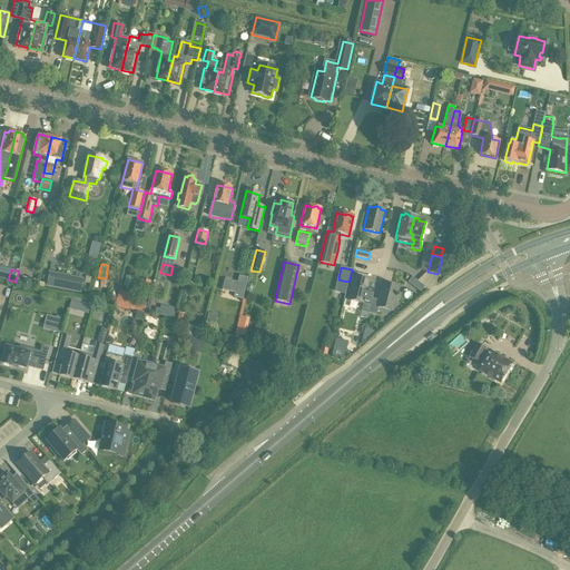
[(82,281),(49,273),(46,286),(80,293),(82,281)]
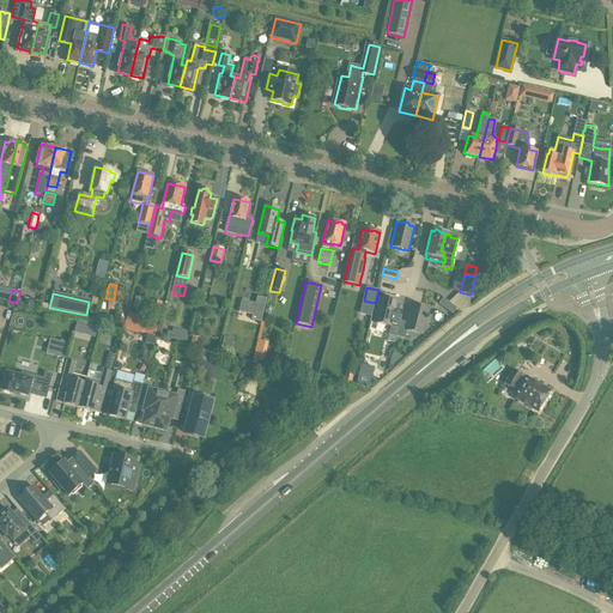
[(41,302),(24,297),(24,298),(18,297),(17,303),(38,308),(41,302)]
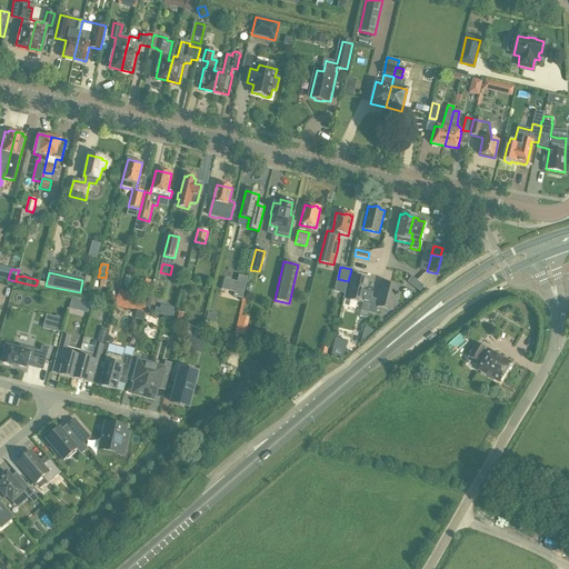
[(242,299),(243,296),(248,278),(239,276),(238,282),(235,293),(235,298),(242,299)]
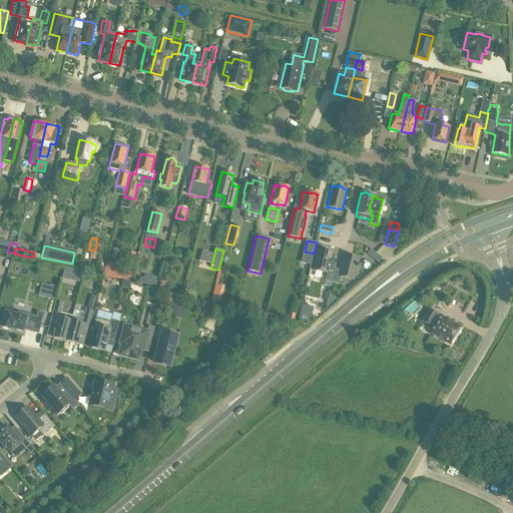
[(318,249),(313,270),(327,274),(326,280),(332,282),(335,269),(337,262),(331,260),(333,252),(318,249)]
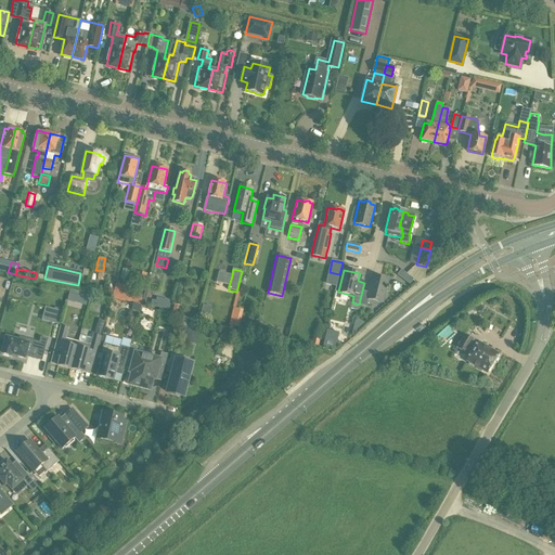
[(402,280),(407,274),(401,270),(397,275),(402,280)]
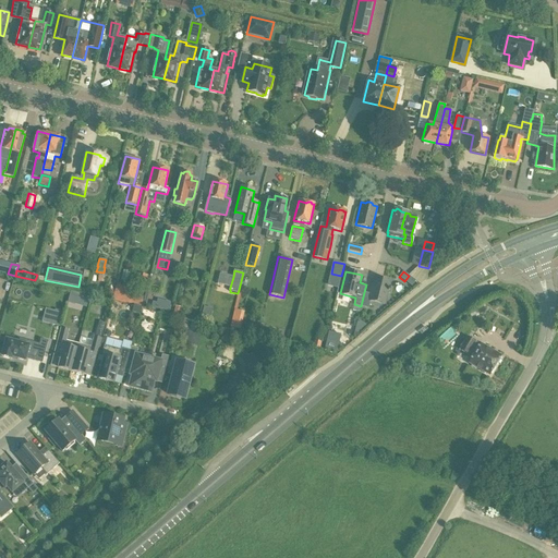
[(136,288),(145,290),(147,290),(148,287),(146,286),(147,282),(146,282),(148,276),(141,274),(138,280),(136,288)]
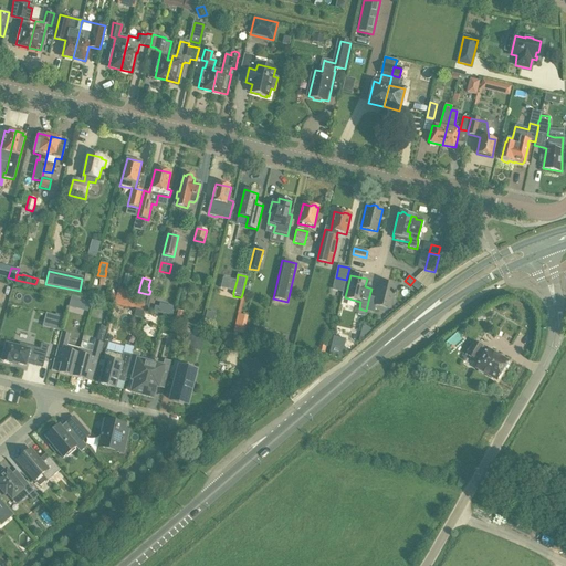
[(390,308),(396,286),(379,282),(376,299),(369,296),(366,311),(373,312),(375,305),(390,308)]
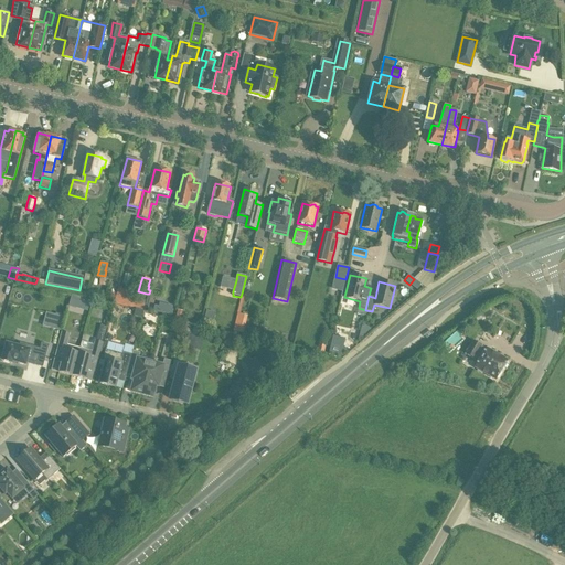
[(128,308),(132,291),(118,288),(114,305),(128,308)]
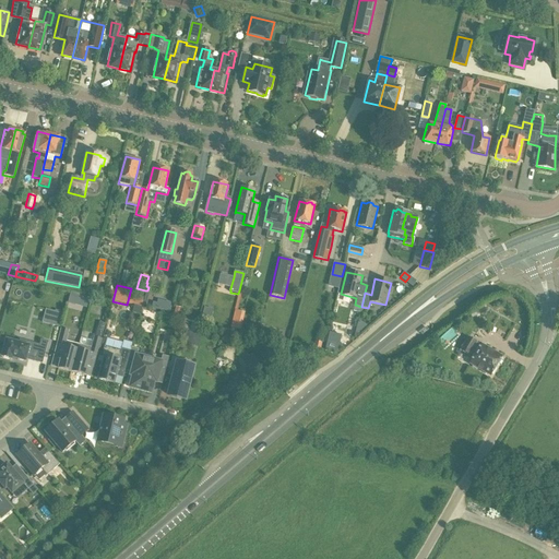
[(76,305),(79,295),(71,293),(69,304),(76,305)]
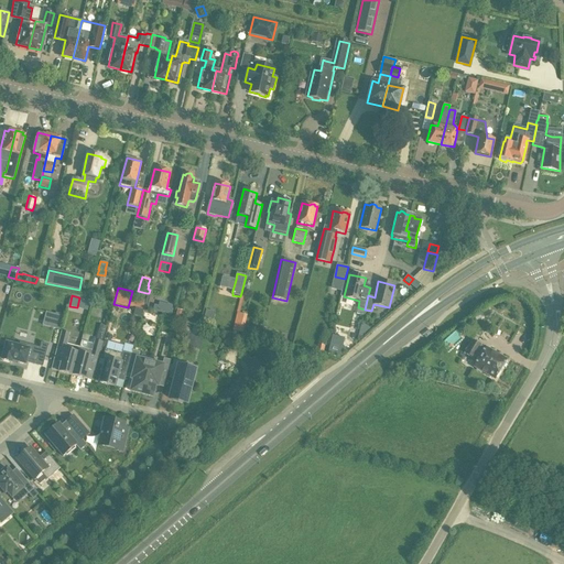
[(143,311),(136,308),(133,315),(141,317),(143,311)]
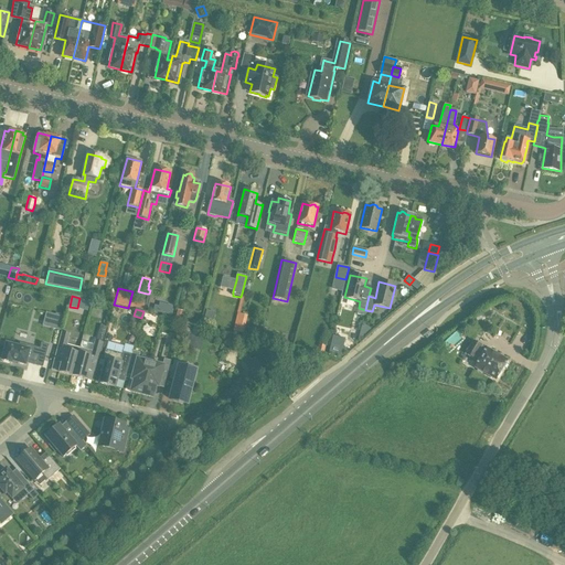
[(215,312),(206,310),(204,321),(213,323),(215,312)]
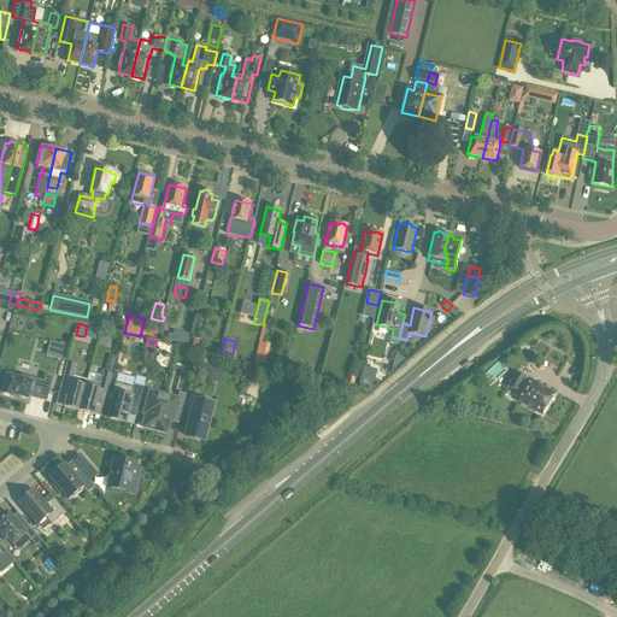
[(60,344),(56,359),(65,362),(70,346),(60,344)]
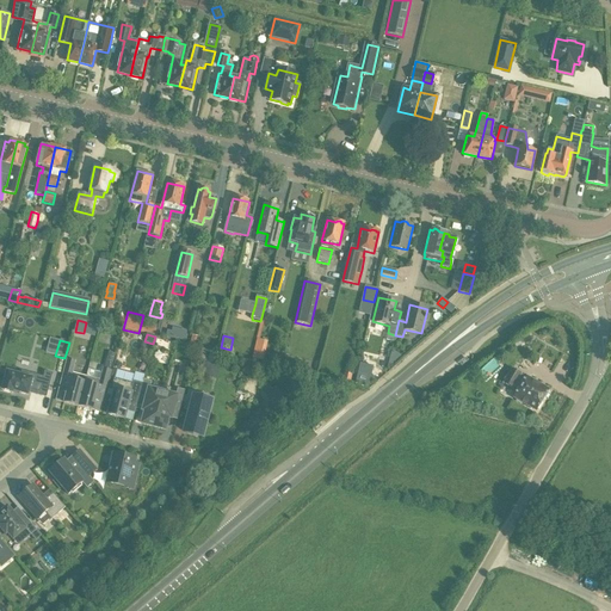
[(217,356),(202,351),(197,365),(214,369),(217,356)]
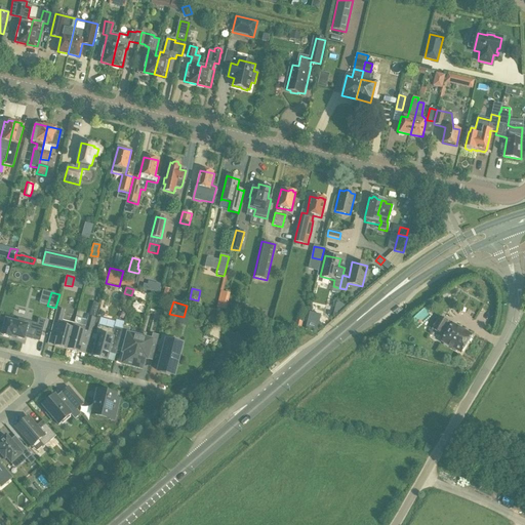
[(54,347),(68,350),(74,324),(62,321),(65,311),(57,309),(51,331),(57,333),(54,347)]
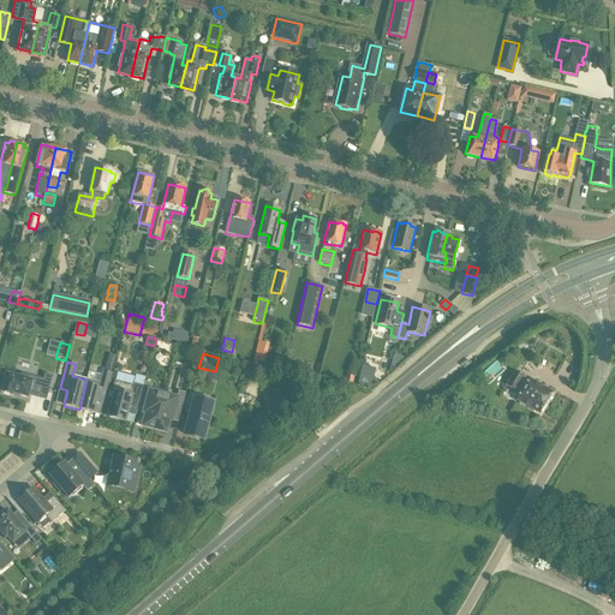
[(101,383),(87,380),(79,410),(94,413),(97,398),(105,400),(112,374),(103,371),(101,383)]
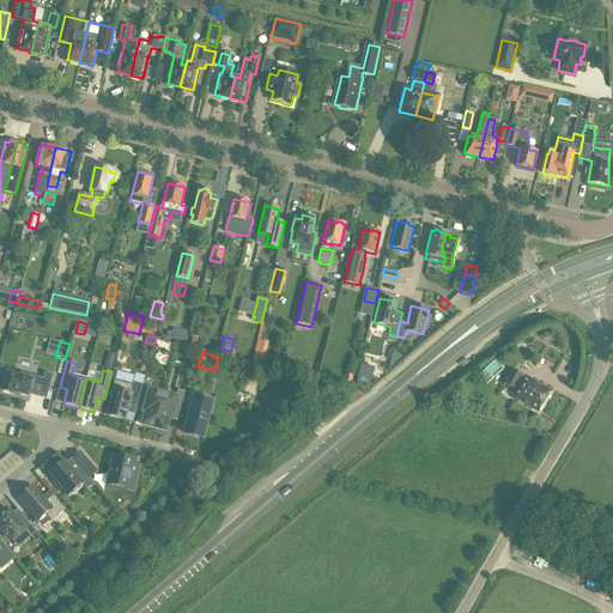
[(536,412),(548,390),(528,378),(528,381),(522,377),(523,377),(513,371),(505,383),(521,393),(516,400),(536,412)]
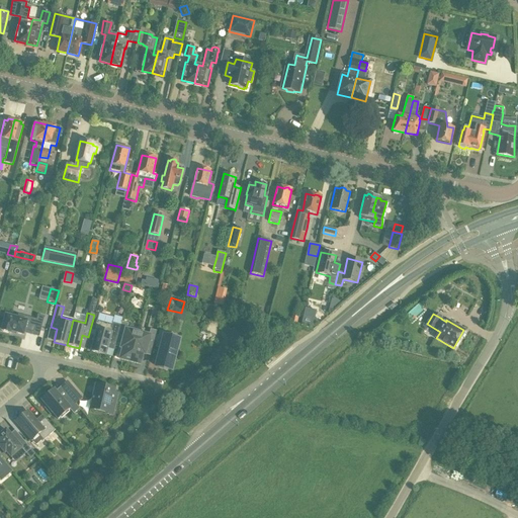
[(2,321),(0,329),(2,329),(1,331),(10,334),(11,332),(23,335),(24,330),(34,333),(35,327),(41,329),(45,317),(38,315),(36,320),(18,315),(17,319),(5,316),(4,322),(2,321)]
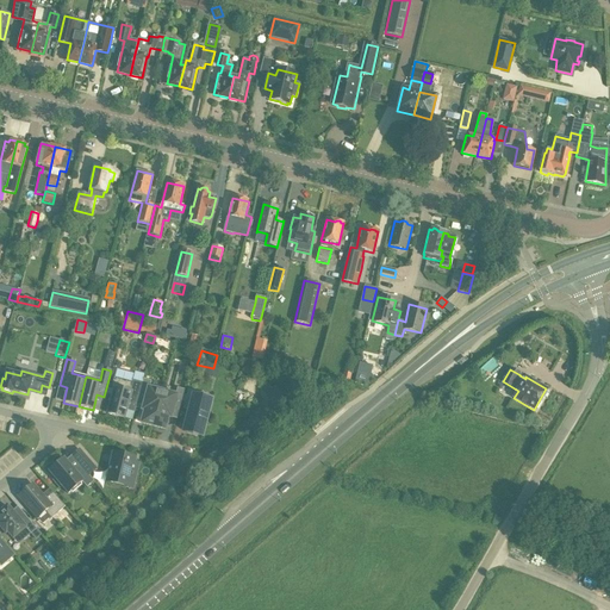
[(356,374),(355,381),(369,385),(371,378),(356,374)]
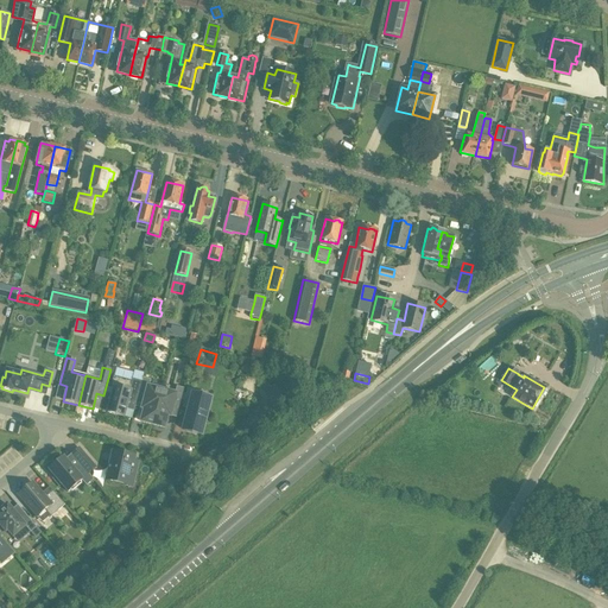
[(113,387),(114,387),(107,413),(124,417),(126,410),(134,411),(141,382),(132,380),(132,382),(114,378),(112,387),(113,387)]
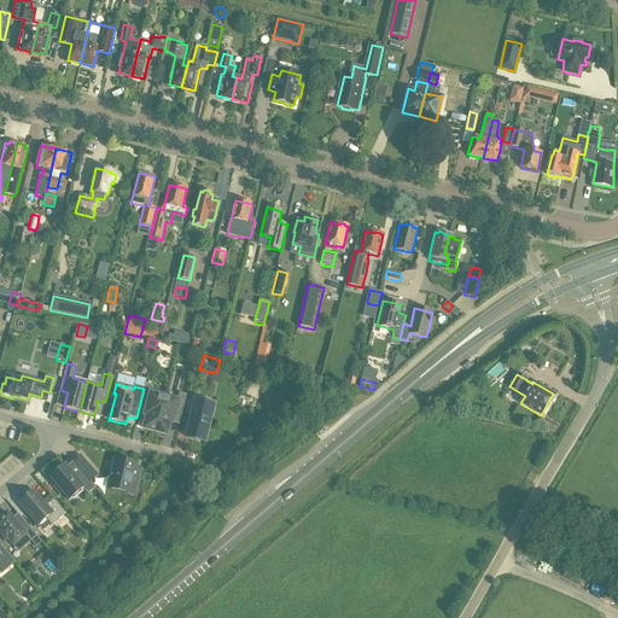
[(144,429),(156,432),(164,397),(151,394),(153,386),(145,384),(140,404),(147,406),(145,415),(147,417),(144,429)]
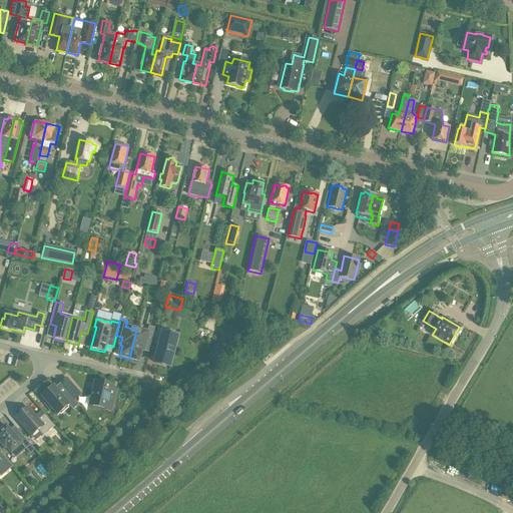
[(87,339),(92,341),(96,327),(95,327),(94,327),(93,327),(90,327),(88,336),(87,336),(87,339)]
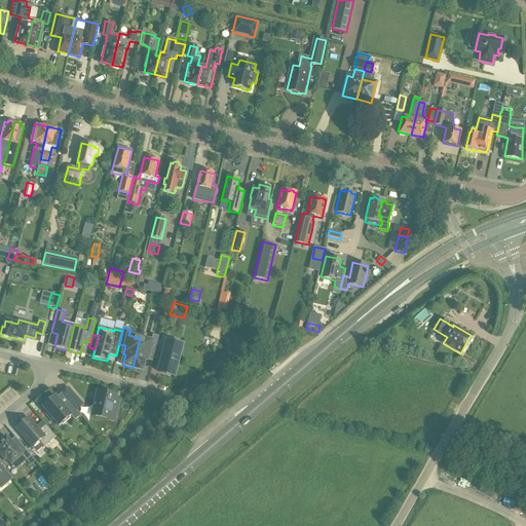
[(159,336),(153,335),(151,341),(140,338),(133,368),(142,370),(145,360),(147,361),(149,353),(155,354),(159,336)]
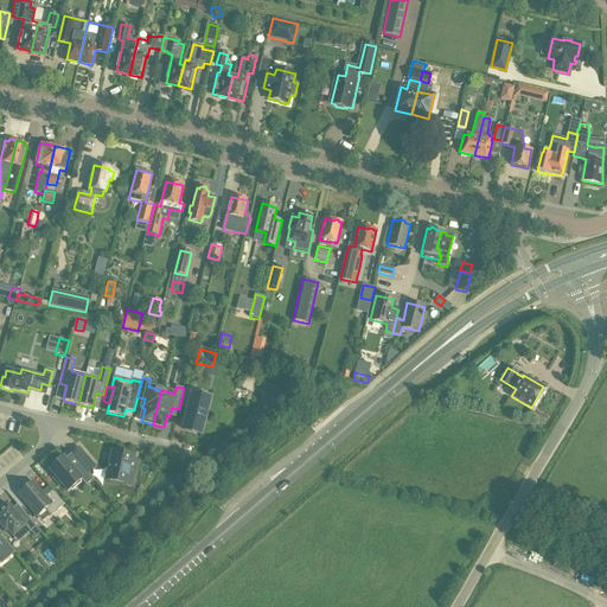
[(183,407),(189,408),(184,429),(192,432),(193,423),(203,426),(209,400),(204,398),(205,393),(206,394),(206,393),(187,388),(181,407),(183,407)]
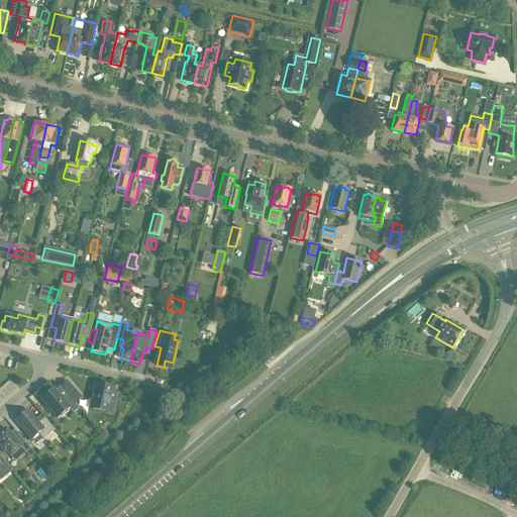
[(68,381),(61,387),(67,393),(76,403),(82,398),(68,381)]
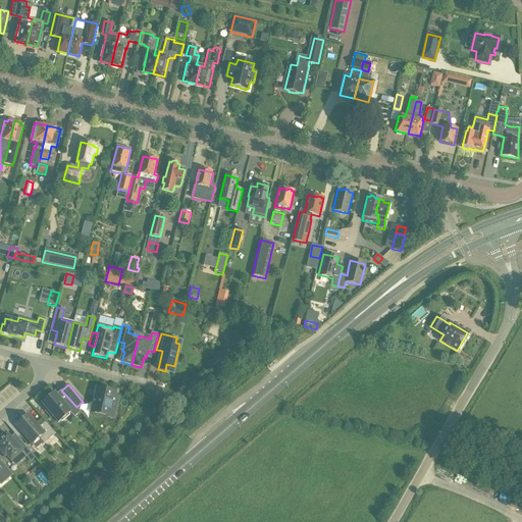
[(91,413),(114,418),(119,397),(115,396),(116,393),(97,387),(91,413)]
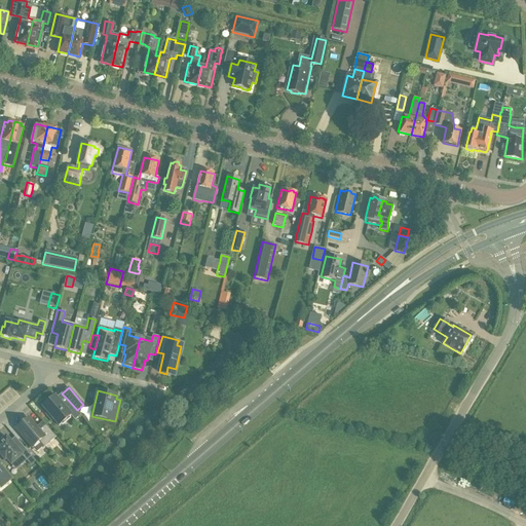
[(81,415),(77,410),(68,400),(63,405),(54,396),(50,400),(47,400),(44,403),(44,405),(42,406),(47,412),(45,414),(51,421),(53,419),(59,425),(71,415),(75,420),(81,415)]
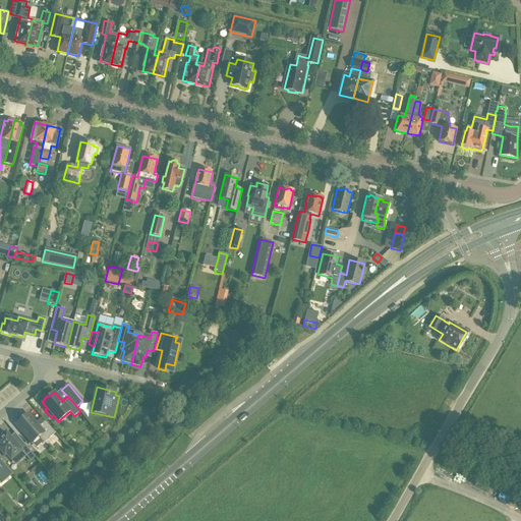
[(26,413),(20,418),(21,420),(16,424),(37,448),(43,443),(43,444),(56,432),(46,421),(39,426),(29,414),(27,415),(26,413)]
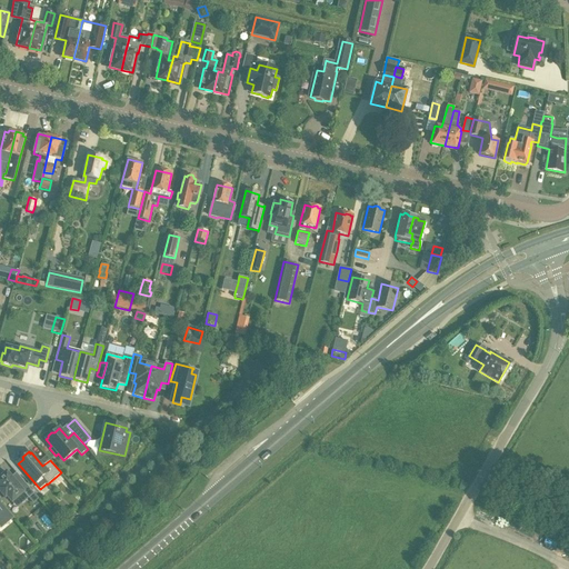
[(1,476),(0,476),(0,488),(0,489),(0,488),(0,491),(6,498),(8,497),(12,502),(23,492),(29,499),(35,493),(20,477),(16,481),(7,472),(2,477),(1,476)]
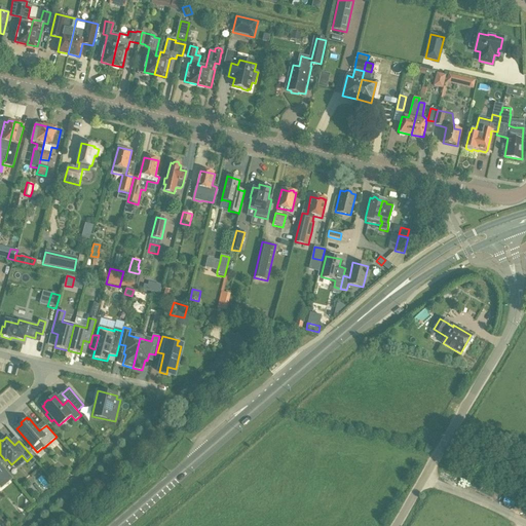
[(32,456),(27,461),(31,465),(36,461),(32,456)]
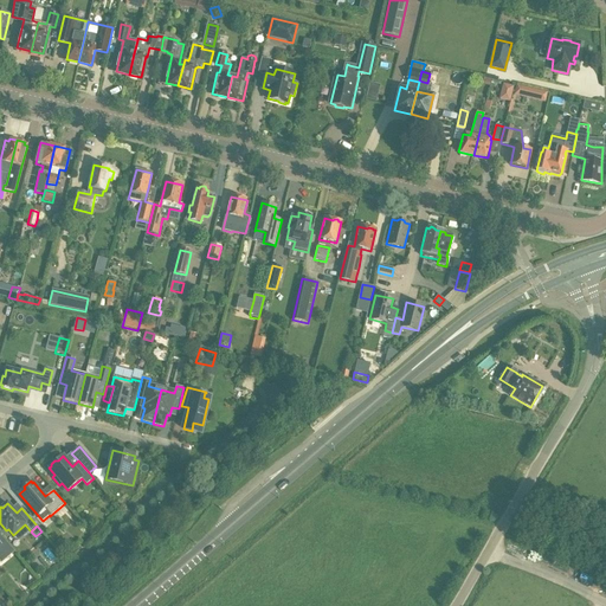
[(7,559),(14,552),(1,536),(0,537),(0,550),(1,550),(7,559)]
